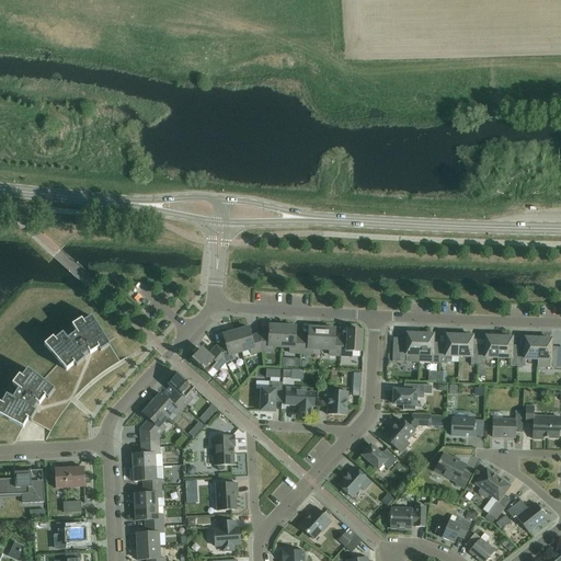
[(26,420),(29,420),(31,422),(34,423),(38,425),(50,432),(56,422),(63,413),(69,404),(71,402),(75,399),(77,397),(84,388),(92,381),(101,375),(110,368),(119,362),(110,346),(99,329),(94,321),(77,333),(68,340),(66,341),(73,350),(59,363),(58,364),(43,380),(42,382),(31,374),(19,390),(13,399),(11,401),(31,412),(26,420)]
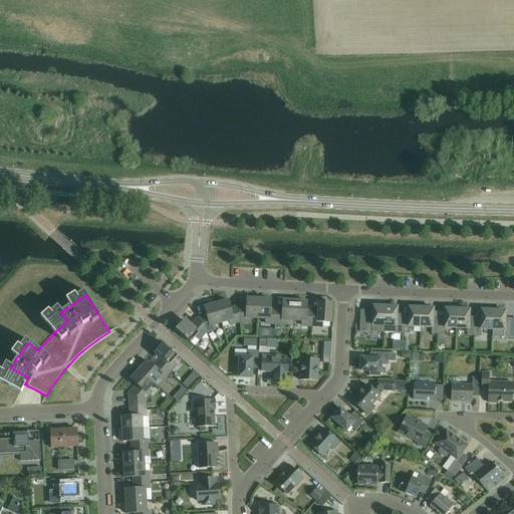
[(246,309),(239,308),(240,322),(246,322),(249,323),(251,318),(258,318),(259,299),(247,298),(246,309)]
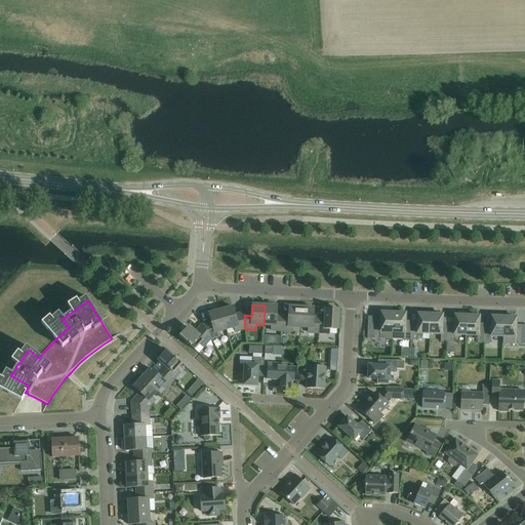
[(265,306),(264,325),(271,326),(272,331),(275,331),(275,330),(282,331),(282,318),(276,317),(277,307),(265,306)]
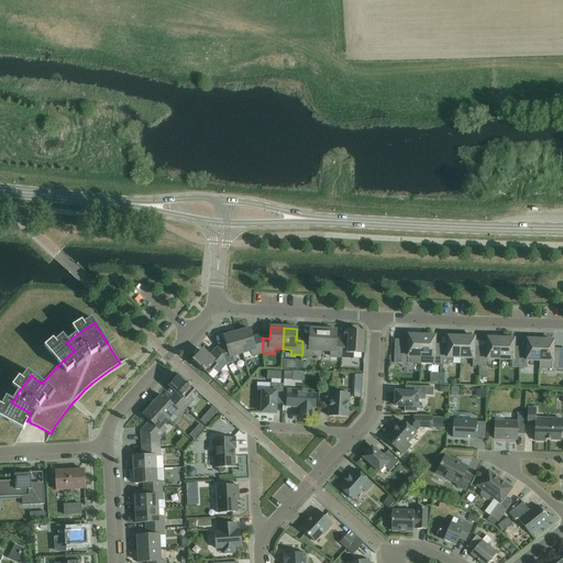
[(302,341),(302,355),(309,355),(312,356),(315,351),(322,351),(323,330),(310,329),(309,341),(302,341)]
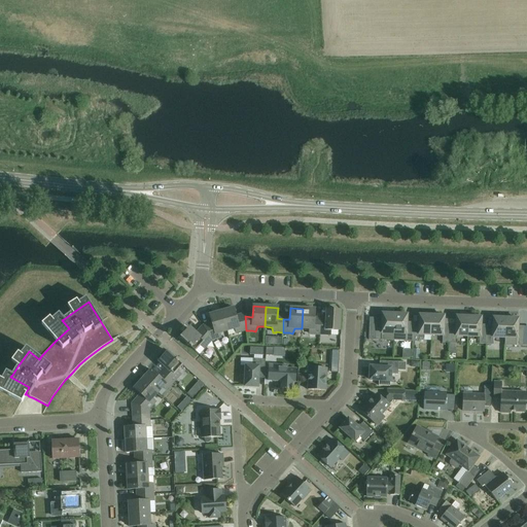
[(234,309),(221,312),(227,330),(234,328),(237,334),(240,332),(240,331),(246,330),(245,316),(237,319),(234,309)]
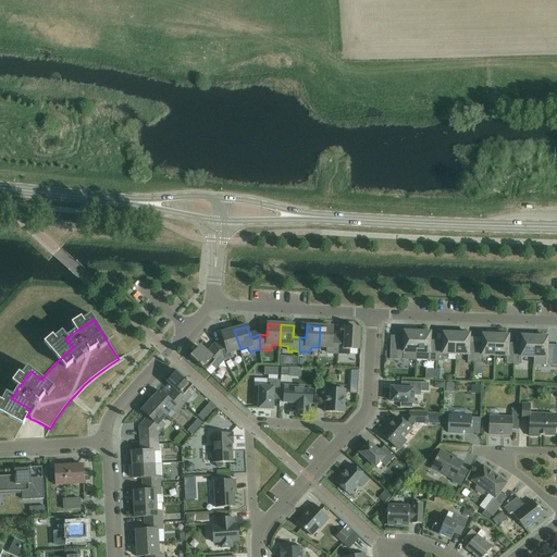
[(320,326),(319,347),(326,348),(327,354),(331,354),(337,354),(338,339),(332,338),(333,327),(320,326)]
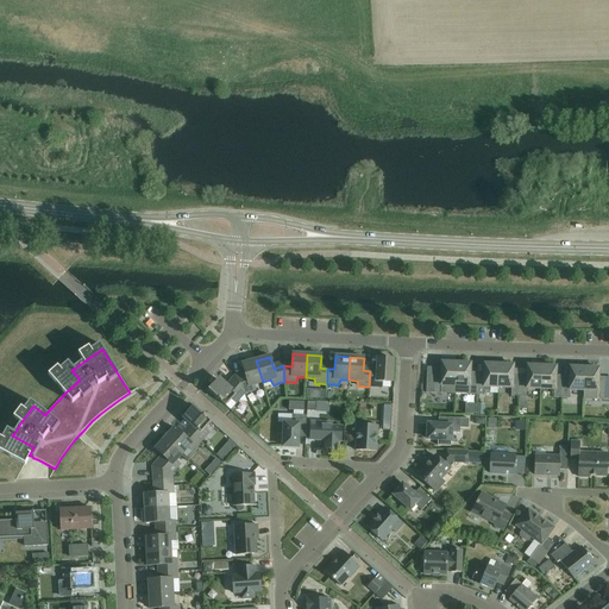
[(370,371),(369,387),(377,387),(377,388),(381,388),(382,382),(391,382),(393,359),(378,358),(377,371),(370,371)]
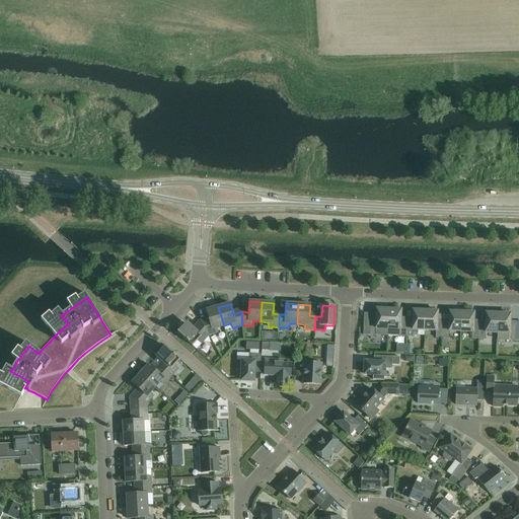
[(224,325),(218,307),(207,310),(210,320),(201,323),(209,335),(214,334),(217,332),(217,327),(224,325)]
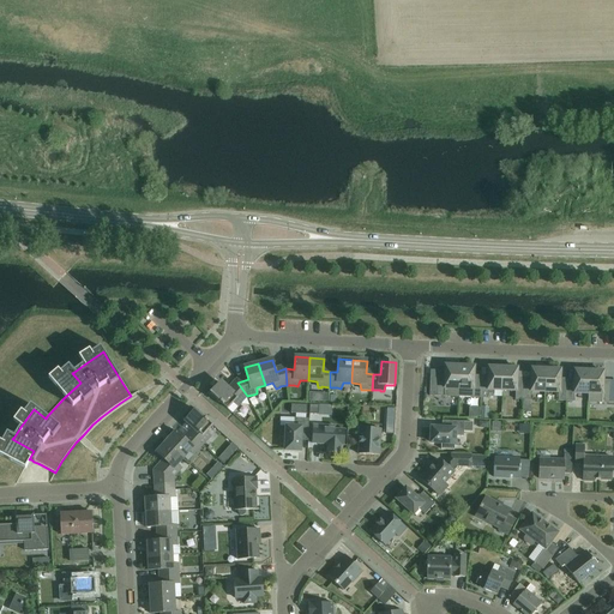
[(458,397),(459,366),(445,366),(445,379),(431,378),(429,396),(458,397)]
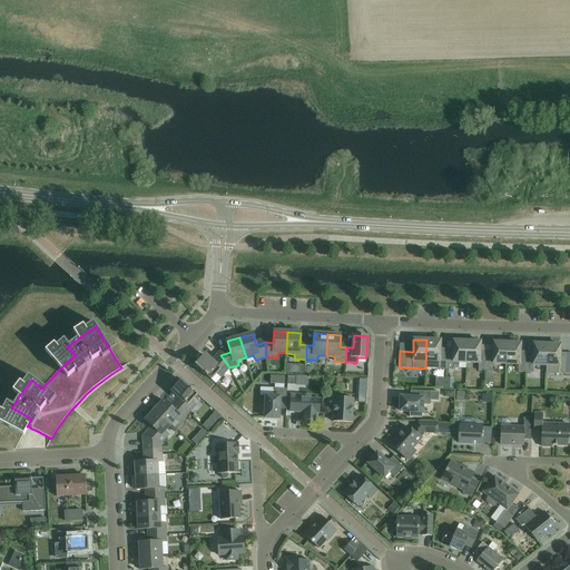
[(440,341),(426,340),(425,369),(445,370),(446,353),(440,353),(440,341)]
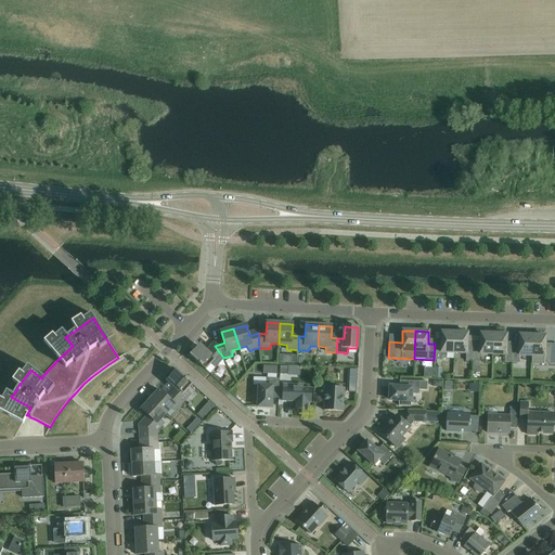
[(441,344),(435,344),(434,360),(441,360),(441,352),(453,353),(454,333),(441,332),(441,344)]
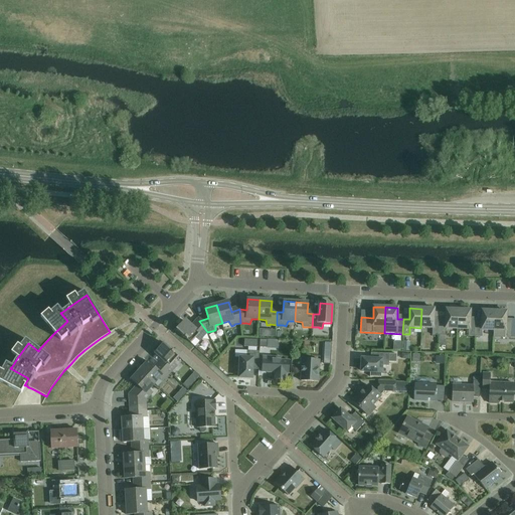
[(421,309),(420,328),(433,328),(432,335),(439,335),(440,320),(434,320),(434,309),(421,309)]
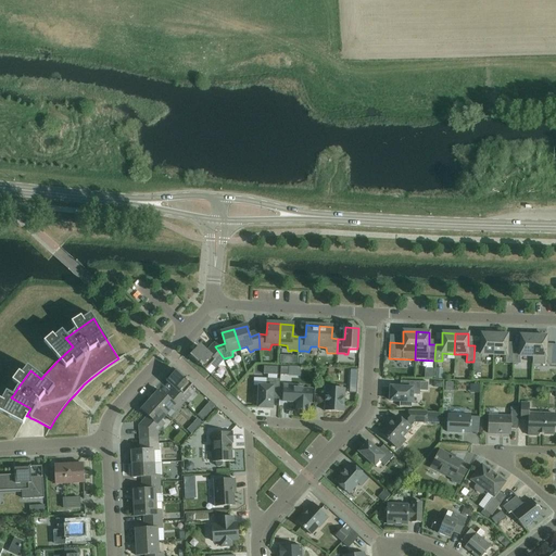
[(475,345),(474,362),(481,363),(481,355),(493,355),(494,335),(481,333),(481,346),(475,345)]
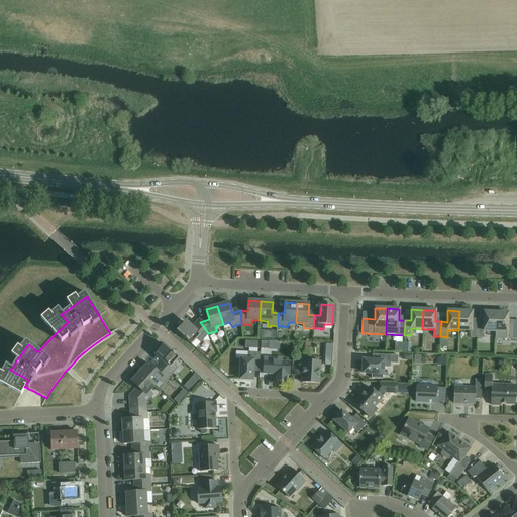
[(459,311),(458,330),(471,331),(470,337),(477,338),(478,323),(472,322),(472,311),(459,311)]
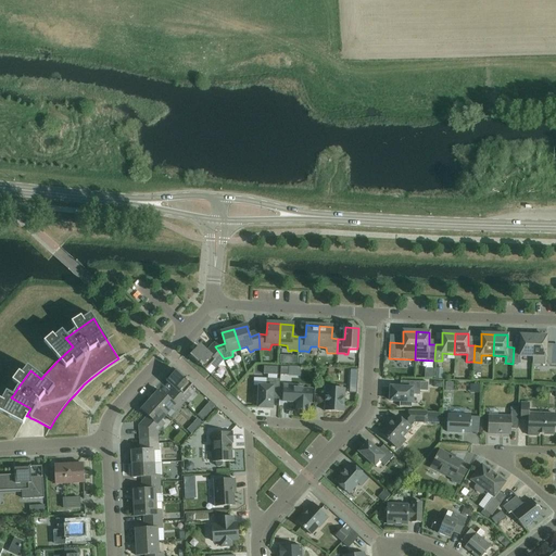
[(520,348),(514,348),(513,364),(520,364),(520,356),(532,356),(533,336),(520,336),(520,348)]
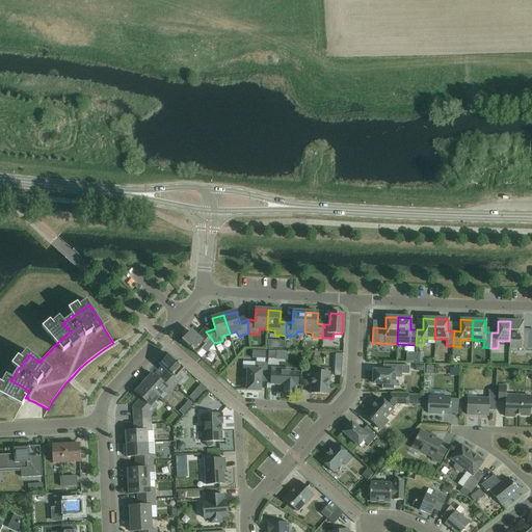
[(531,334),(529,334),(523,334),(523,322),(510,321),(509,341),(509,348),(528,349),(531,349),(531,334)]
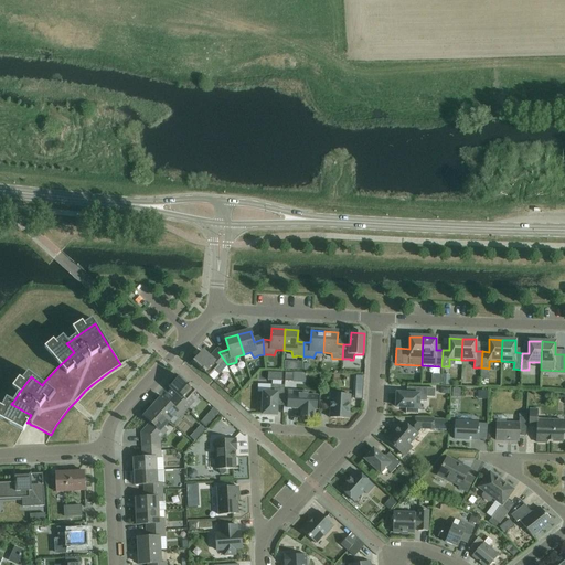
[(227,364),(219,352),(211,360),(203,352),(193,362),(209,376),(215,371),(220,373),(222,371),(227,364)]
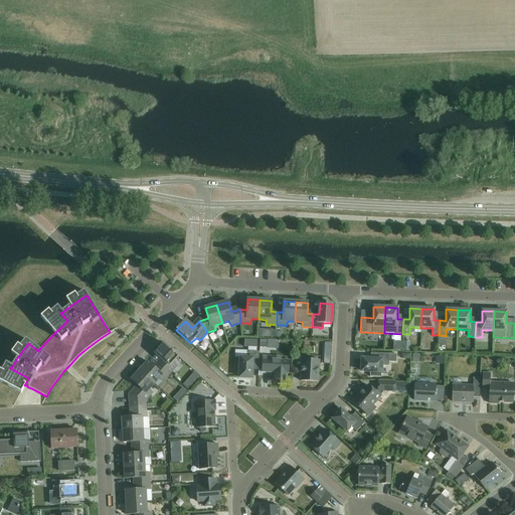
[(273,336),(273,328),(263,327),(262,336),(273,336)]
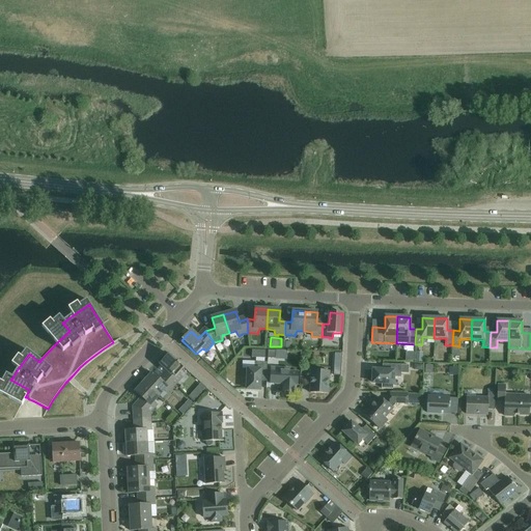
[(268,350),(268,359),(275,359),(276,351),(268,350)]
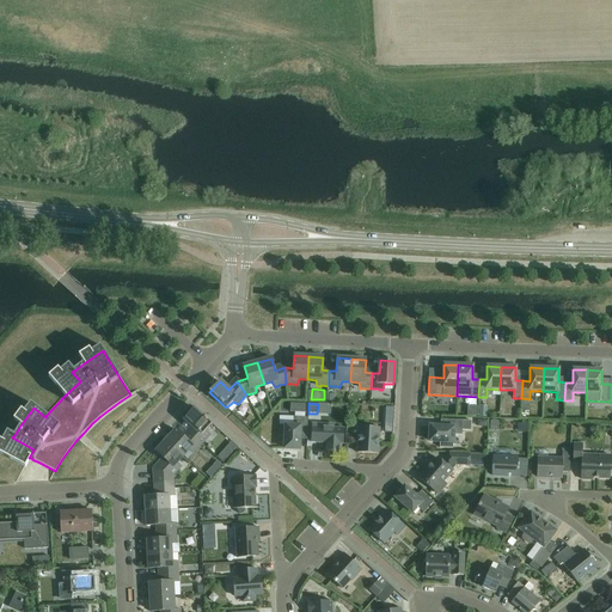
[(190,434),(201,444),(207,439),(209,435),(206,430),(212,424),(195,409),(185,420),(195,428),(190,434)]
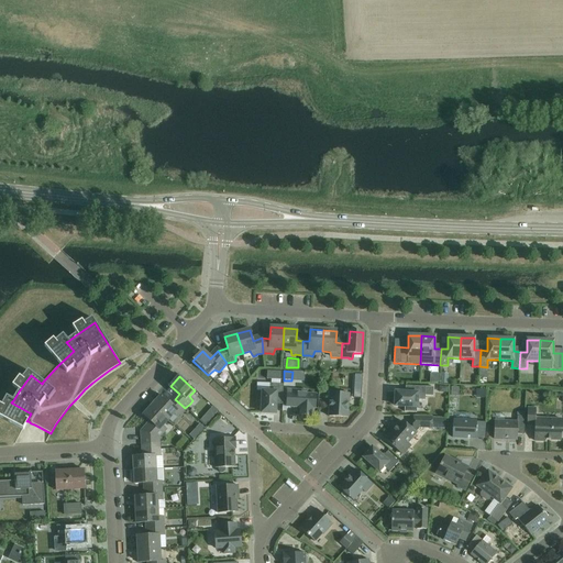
[(263,392),(262,412),(275,414),(276,399),(283,399),(284,384),(269,384),(269,392),(263,392)]
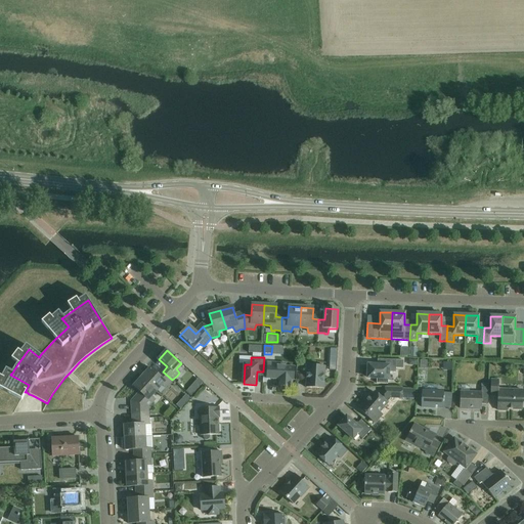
[(368,365),(367,378),(377,379),(377,383),(388,384),(388,379),(388,373),(395,373),(396,368),(403,368),(403,360),(382,359),(382,365),(368,365)]
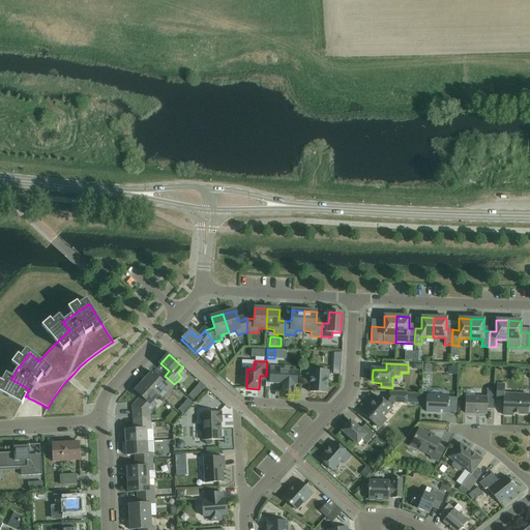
[(283,384),(282,390),(294,391),(295,385),(297,385),(297,372),(289,371),(289,367),(277,367),(277,371),(270,370),(269,383),(283,384)]
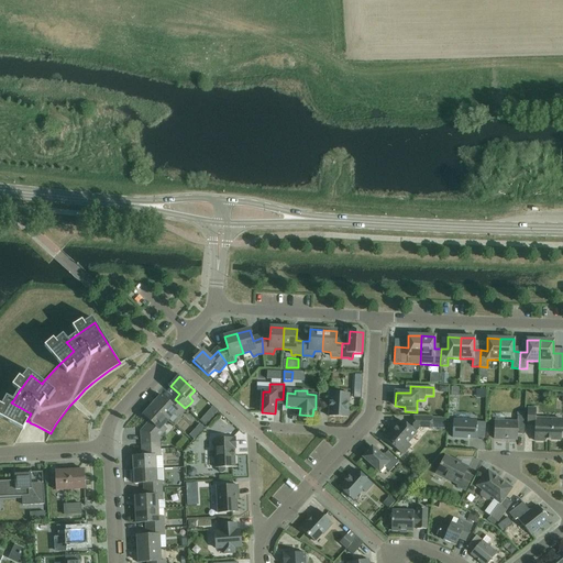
[(349,394),(329,393),(329,400),(330,401),(329,417),(348,418),(349,394)]
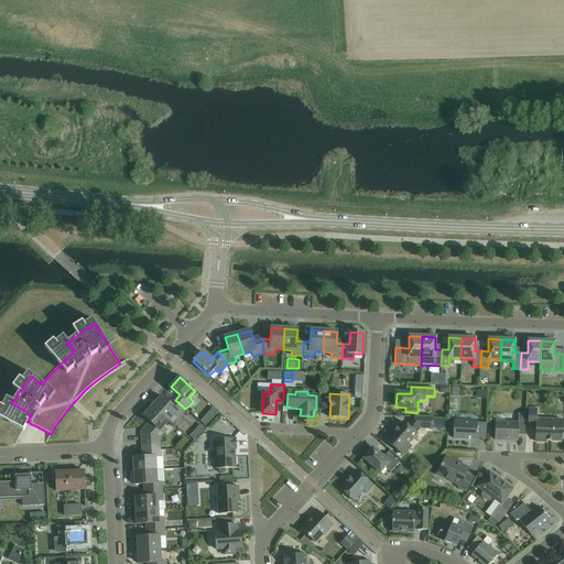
[(185,409),(175,400),(171,404),(162,397),(153,407),(169,421),(174,414),(179,418),(181,414),(185,409)]
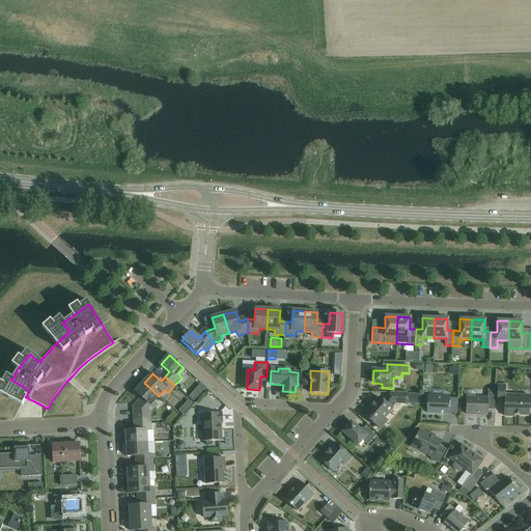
[(159,396),(144,383),(135,392),(143,399),(136,408),(136,419),(150,424),(149,413),(154,408),(155,409),(157,406),(154,401),(159,396)]
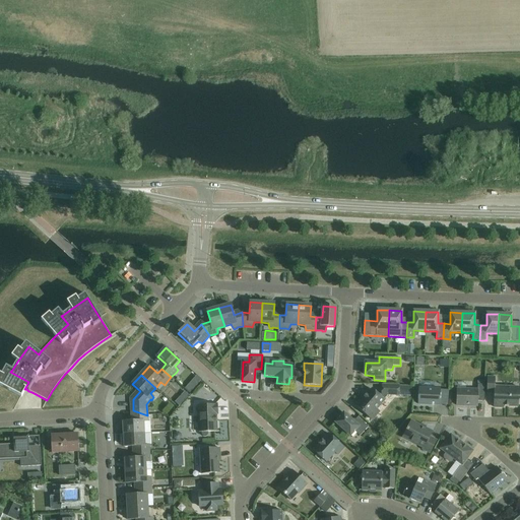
[(196,376),(190,382),(195,387),(201,380),(196,376)]
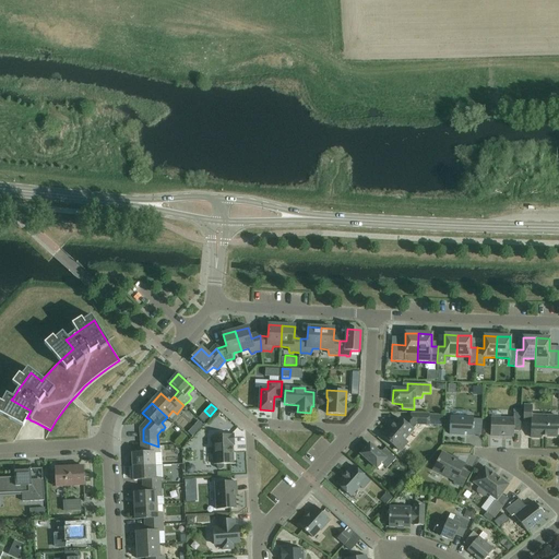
[(531,423),(531,438),(542,438),(542,437),(557,437),(558,417),(532,416),(532,406),(524,406),(523,423),(531,423)]
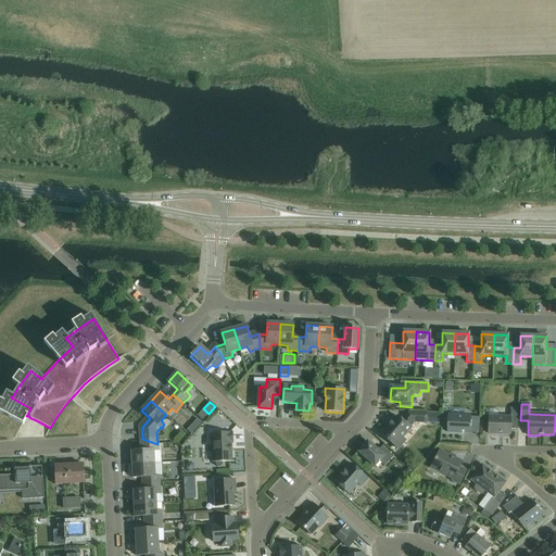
[(393,418),(380,433),(394,446),(403,438),(412,428),(411,427),(415,422),(426,422),(427,413),(408,412),(408,419),(405,422),(400,418),(396,421),(393,418)]
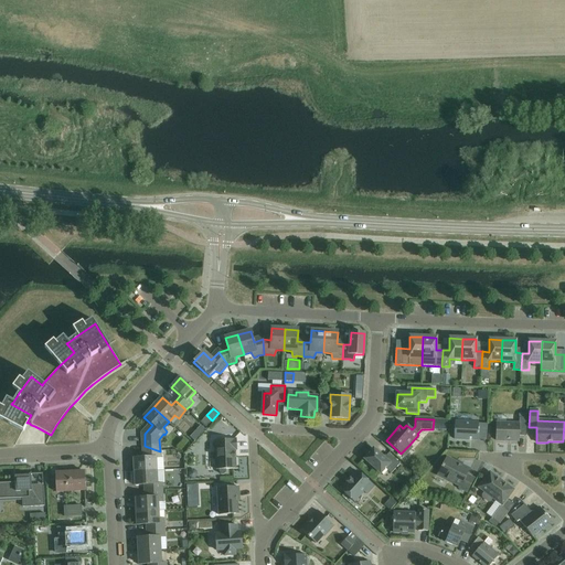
[(496,423),(496,440),(511,441),(519,441),(519,436),(526,436),(526,418),(519,418),(519,423),(496,423)]
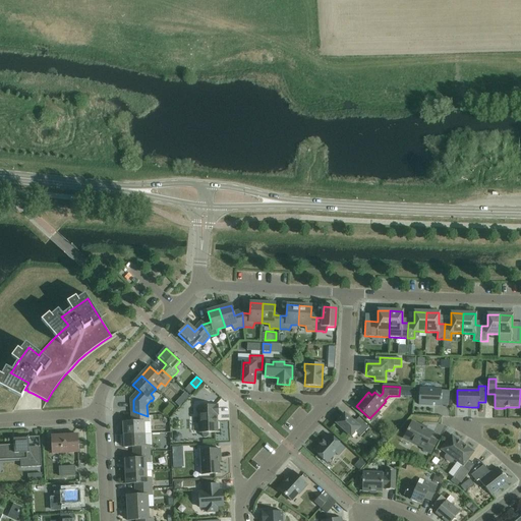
[(412,388),(400,387),(399,396),(412,396),(412,388)]
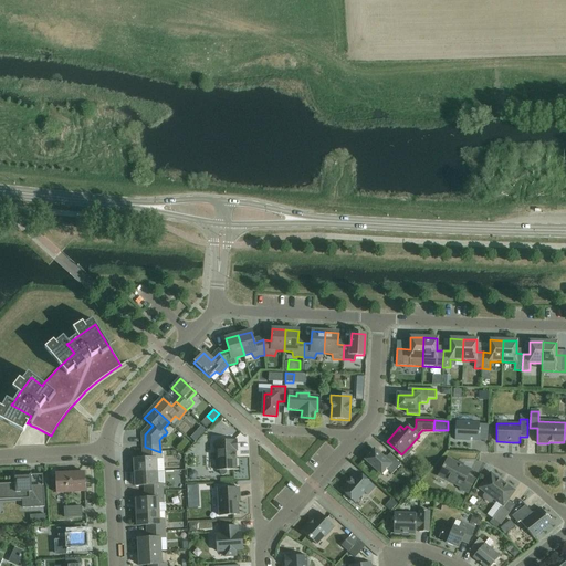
[(479,441),(479,425),(456,423),(454,440),(479,441)]
